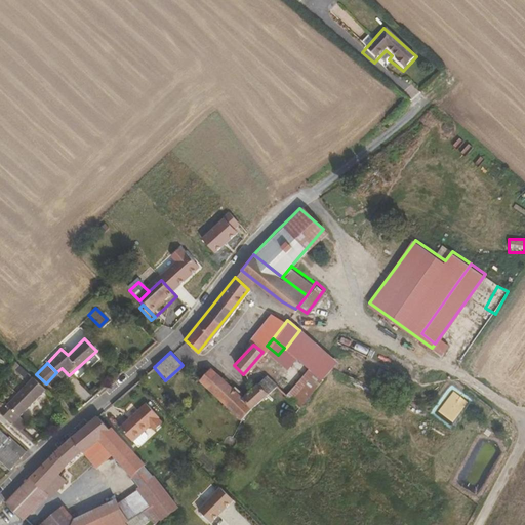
[(299,404),(323,377),(309,367),(285,393),(299,404)]
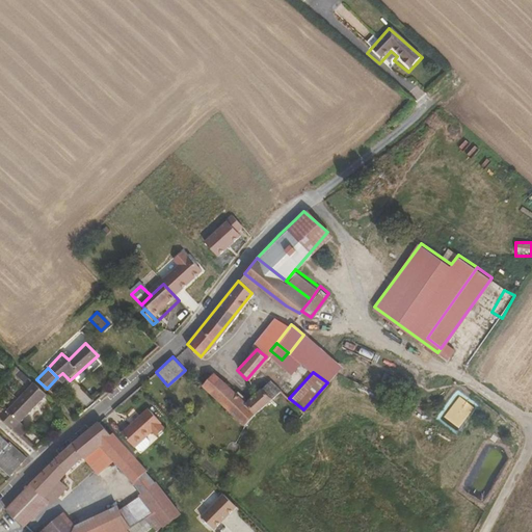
[(244,402),(212,373),(201,384),(243,424),(278,390),(267,379),(244,402)]
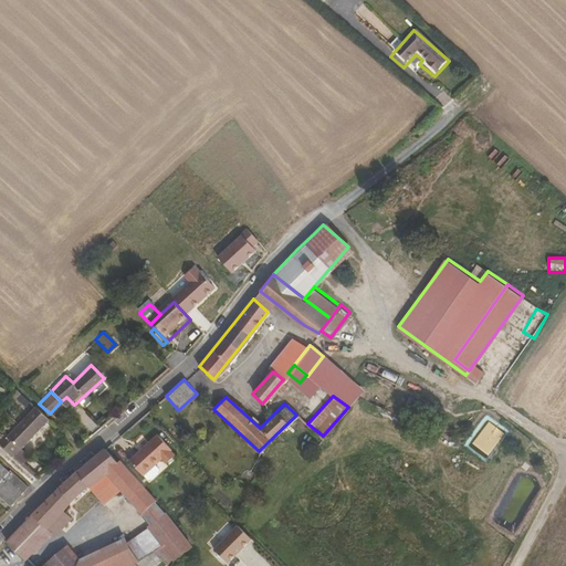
[(20,447),(49,419),(34,407),(7,435),(20,447)]
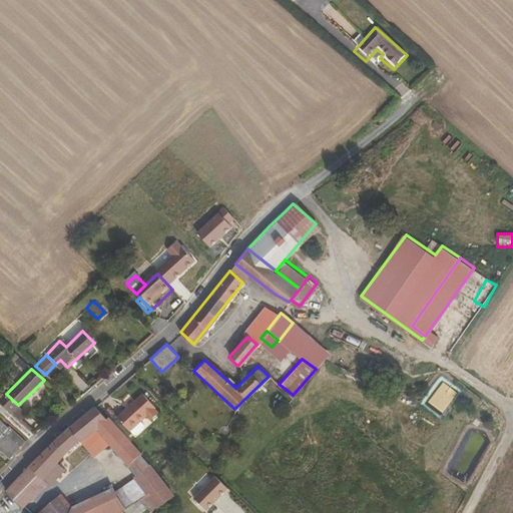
[(18,405),(6,394),(0,400),(0,402),(11,412),(18,405)]
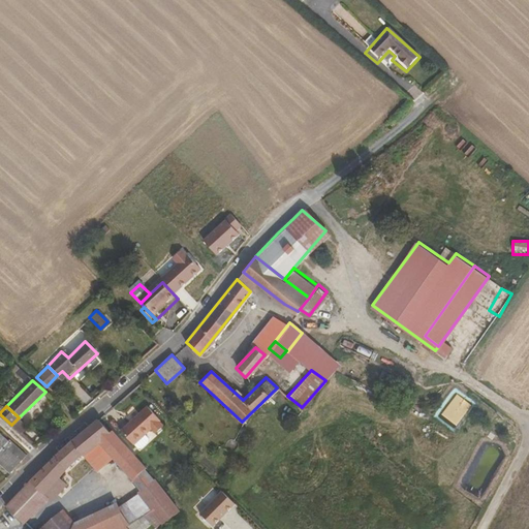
[(147,436),(153,430),(156,433),(163,426),(161,423),(162,423),(148,407),(122,432),(135,446),(147,436)]
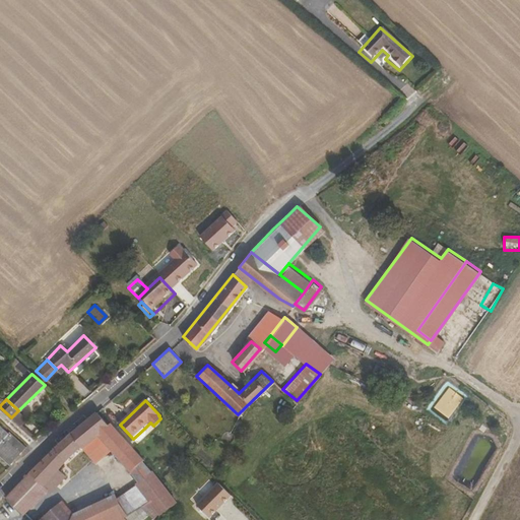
[(66,476),(59,469),(72,455),(81,448),(83,450),(98,437),(108,447),(136,477),(148,467),(138,456),(140,455),(111,424),(110,426),(96,413),(47,457),(31,472),(48,490),(51,492),(66,476)]
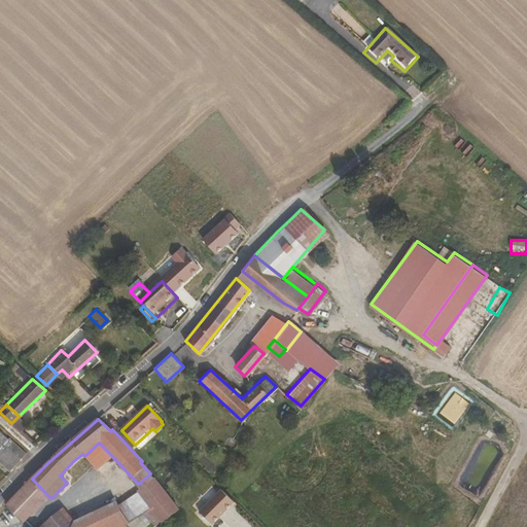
[(12,441),(13,441),(8,435),(5,437),(0,431),(0,442),(6,448),(12,441)]
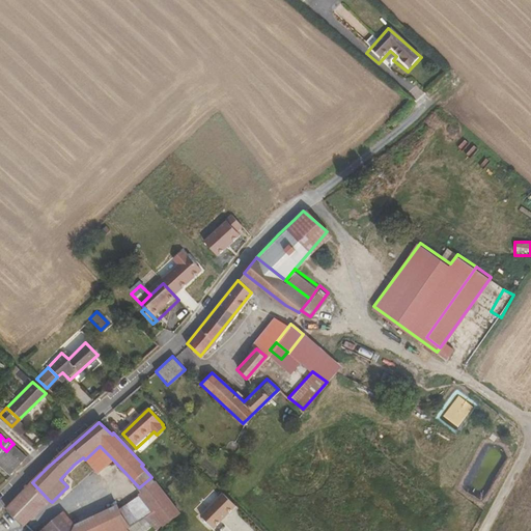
[(143,451),(150,444),(150,442),(147,438),(136,448),(140,451),(143,451)]
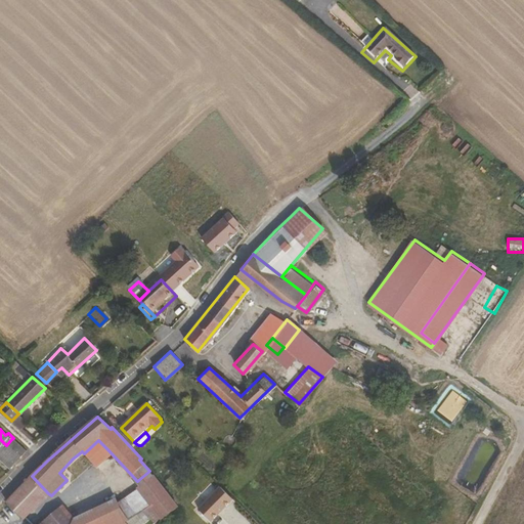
[(27,450),(12,438),(6,445),(19,456),(27,450)]
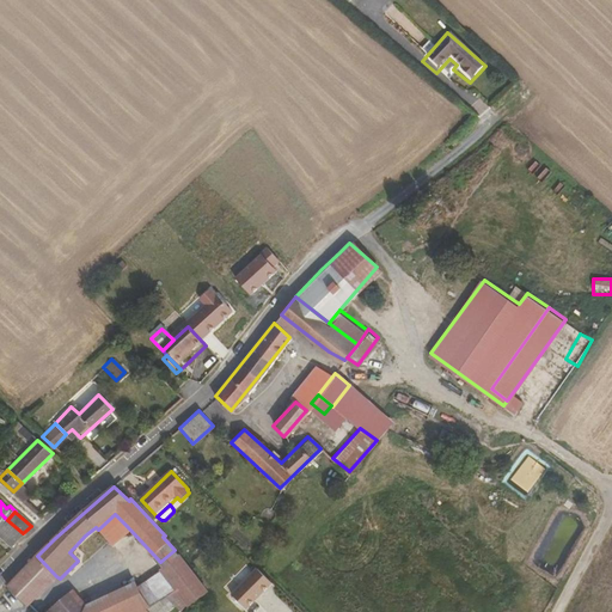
[(23,533),(7,520),(0,513),(0,534),(12,546),(23,533)]
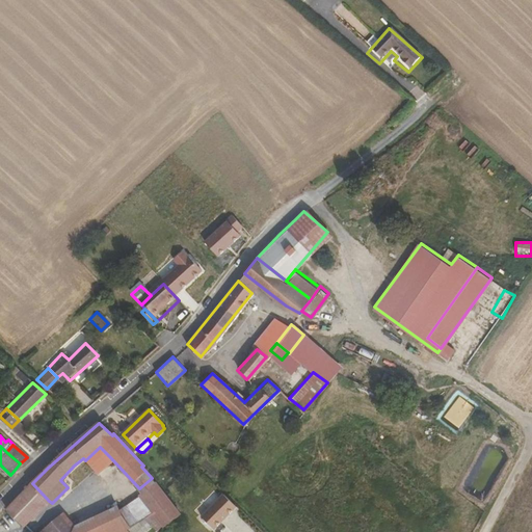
[(96,471),(110,457),(100,447),(85,460),(96,471)]
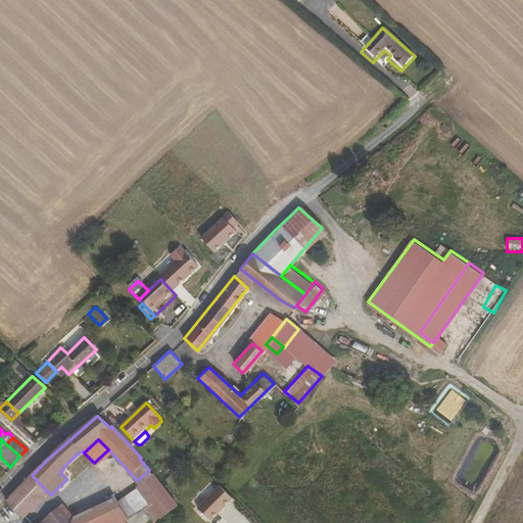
[(164,488),(149,470),(137,480),(134,484),(147,501),(164,488)]
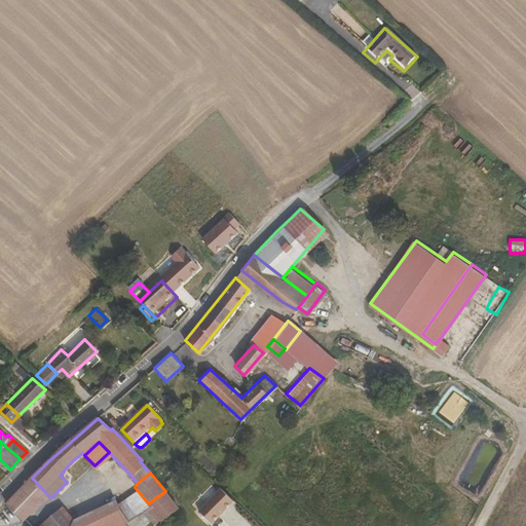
[(29,515),(48,495),(32,478),(9,502),(25,518),(26,517),(29,515)]
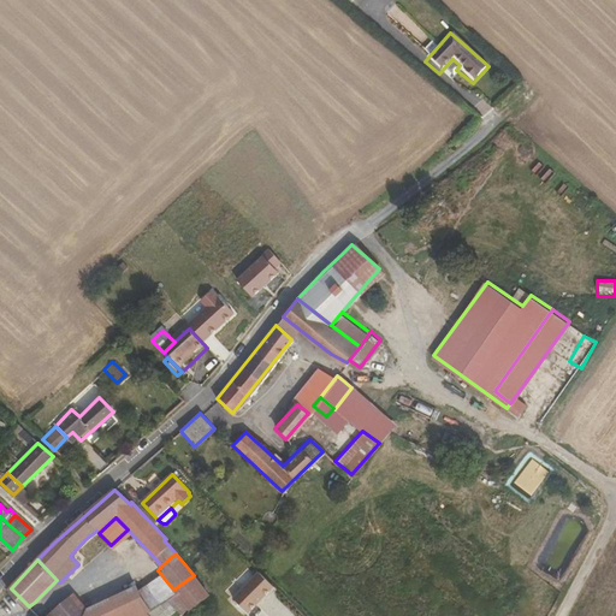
[(248,596),(265,579),(248,563),(232,580),(248,596)]
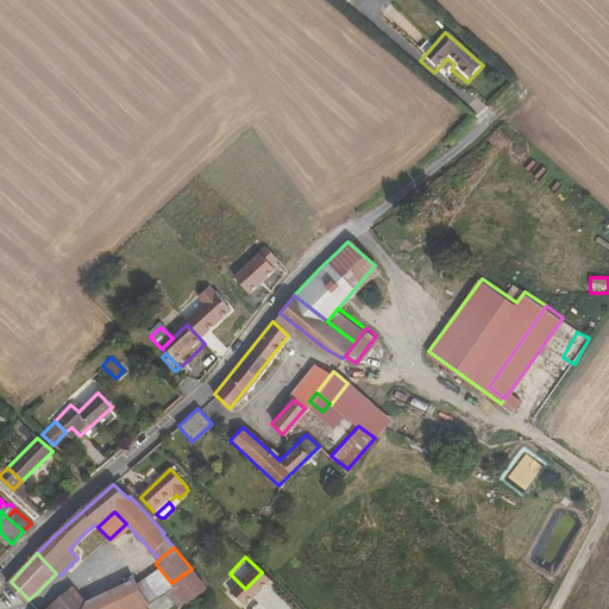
[(171,583),(156,564),(132,582),(146,601),(162,590),(171,583)]
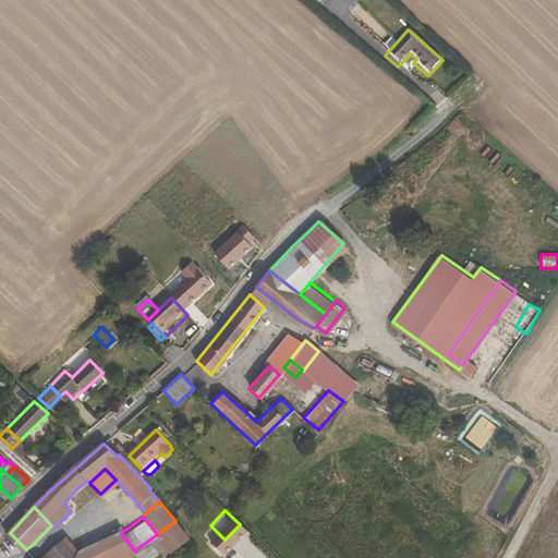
[(169,547),(184,533),(176,521),(157,534),(169,547)]
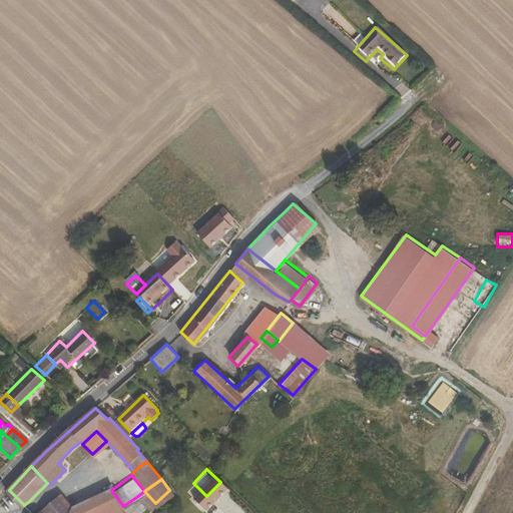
[(124,512),(120,509),(123,506),(111,490),(83,510),(80,512),(124,512)]
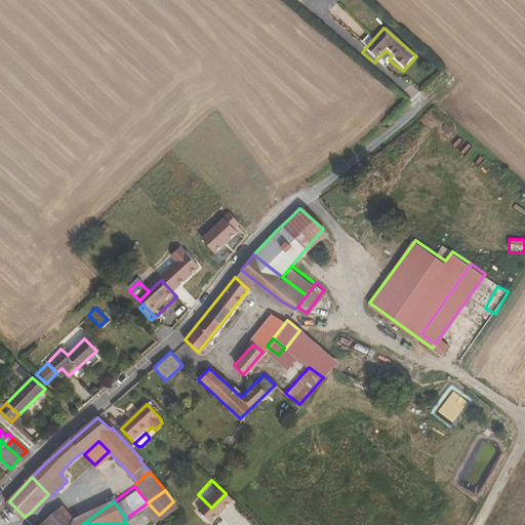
[(159,515),(148,502),(139,509),(152,521),(159,515)]
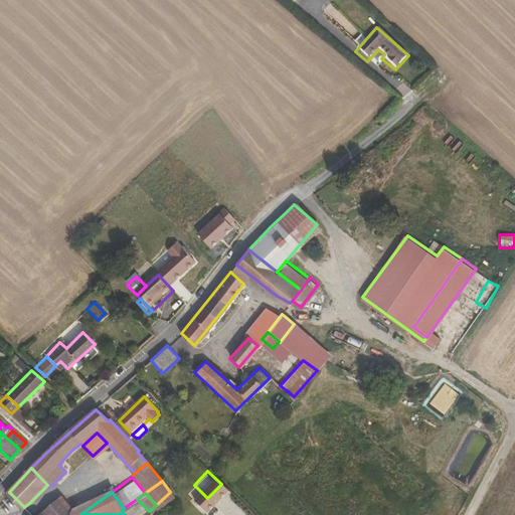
[(80,514),(83,512),(61,496),(40,514),(39,514),(80,514)]
